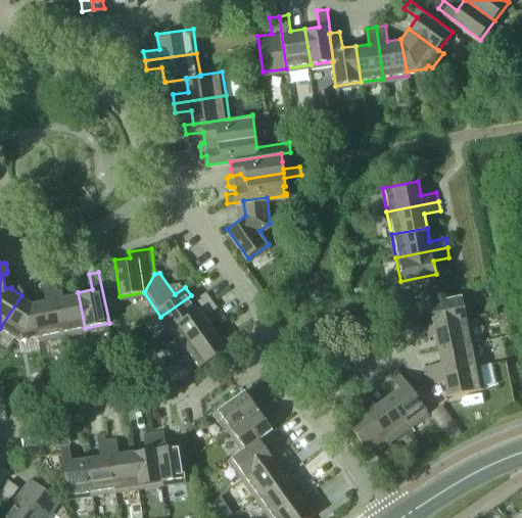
[(61,279),(51,281),(61,333),(85,328),(78,292),(64,295),(61,279)]
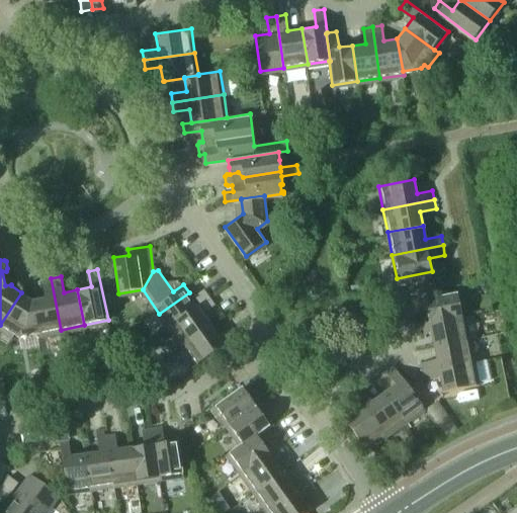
[(46,295),(31,298),(37,331),(37,334),(61,330),(51,278),(42,280),(46,295)]
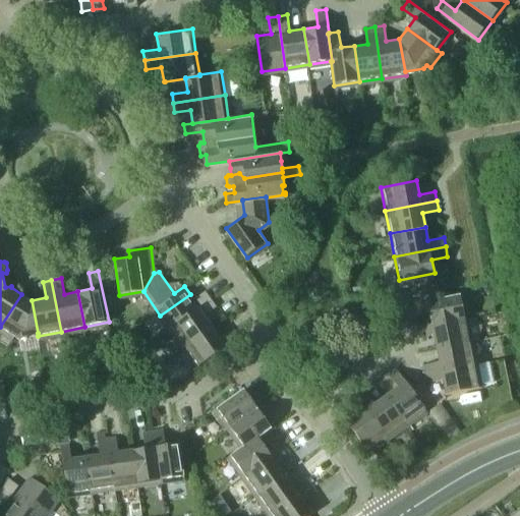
[(178,340),(208,319),(204,312),(217,303),(206,288),(196,294),(201,302),(198,305),(190,294),(160,316),(178,340)]
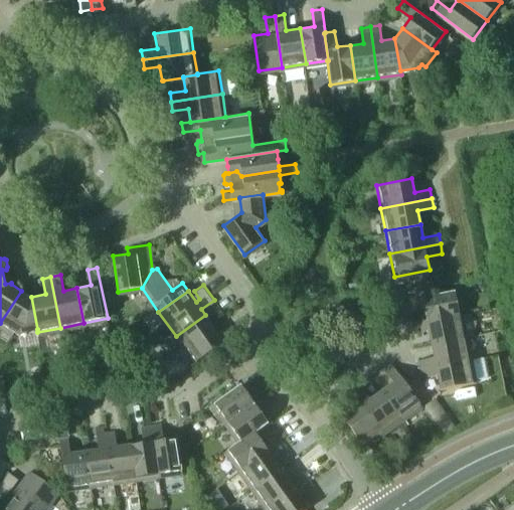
[(458,288),(441,291),(422,295),(425,309),(409,312),(411,321),(463,311),(458,288)]
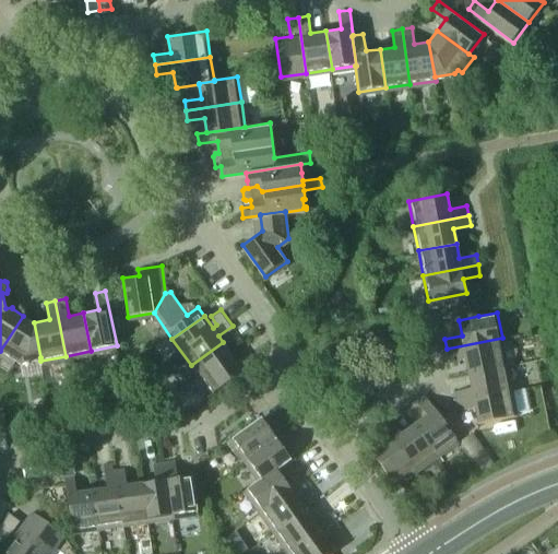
[(34,322),(23,316),(0,351),(0,354),(13,363),(16,358),(21,361),(40,357),(34,322)]
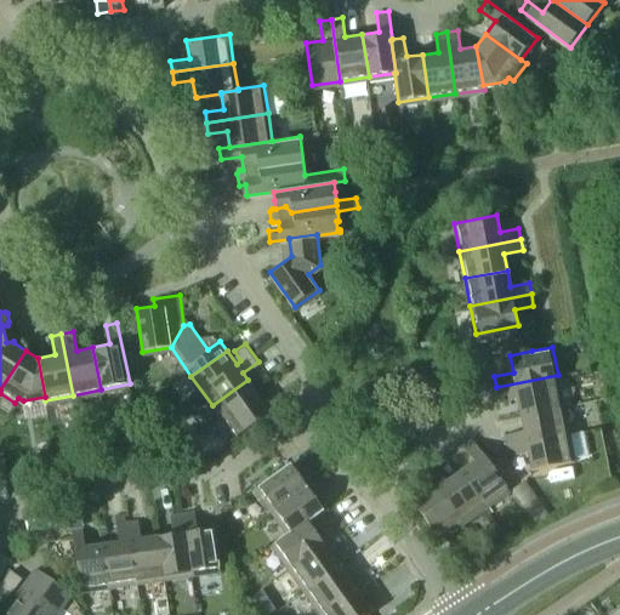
[(521,411),(563,403),(558,375),(496,387),(499,398),(518,394),(521,411)]
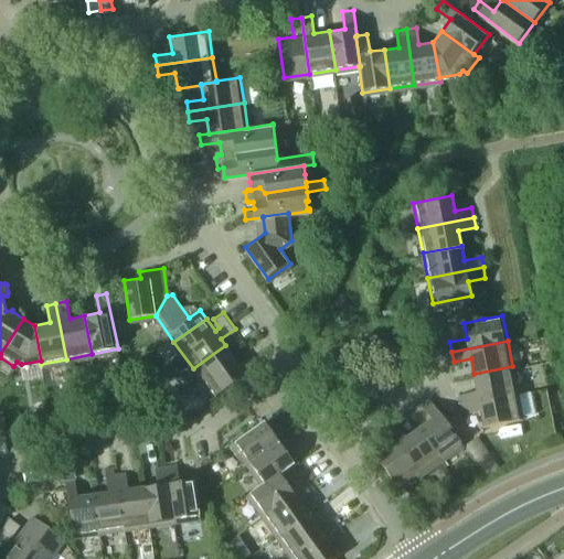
[(225,345),(193,368),(212,396),(258,363),(253,354),(238,364),(225,345)]
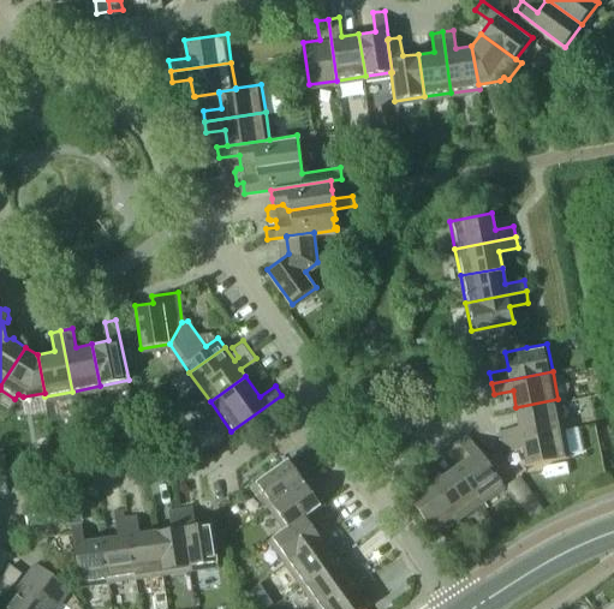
[(564,425),(558,399),(516,407),(519,423),(501,427),(502,437),(564,425)]
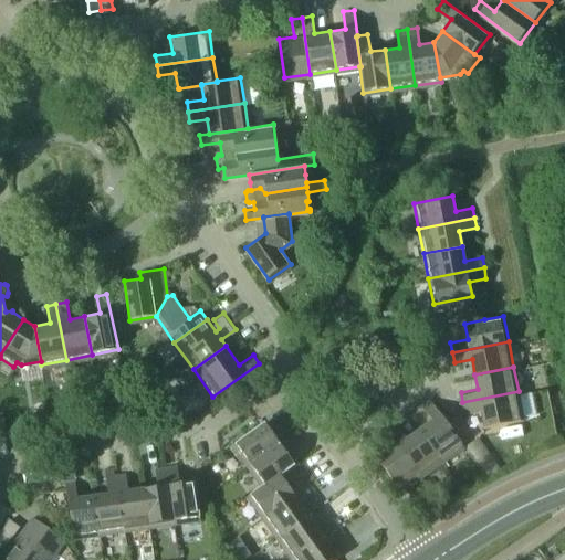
[(519,391),(462,402),(464,412),(481,409),(484,424),(524,416),(519,391)]
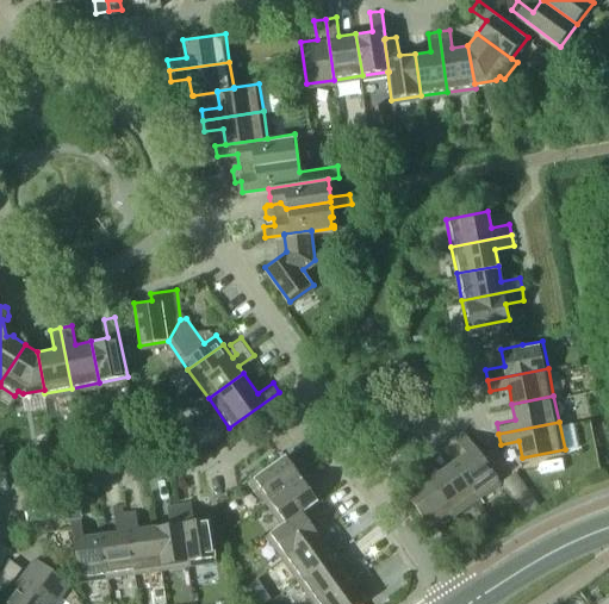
[(453,460),(477,494),(501,479),(465,429),(455,435),(466,450),(453,460)]
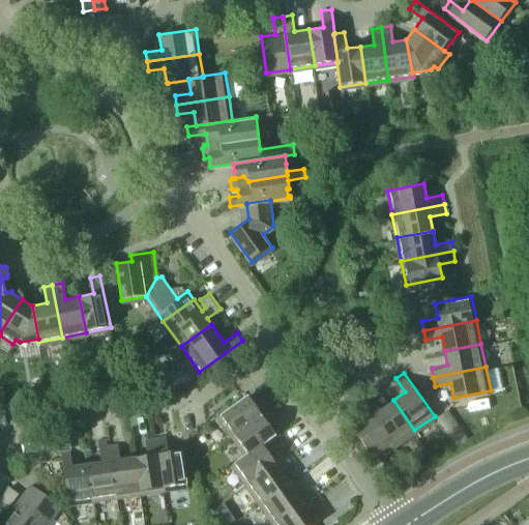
[(217,414),(232,434),(275,403),(269,395),(256,404),(247,392),(217,414)]
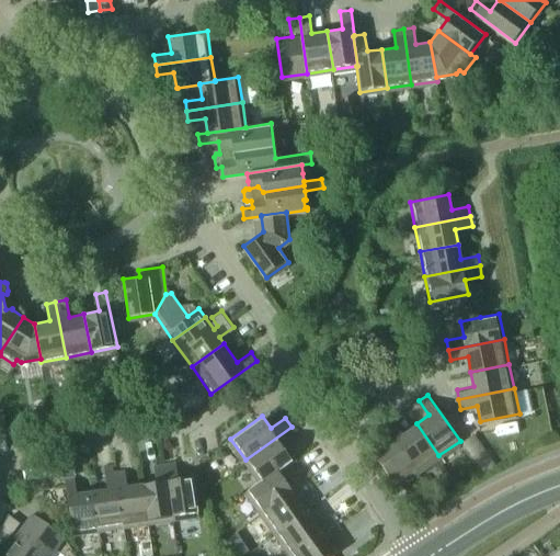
[(393,418),(386,424),(419,471),(438,455),(416,423),(403,432),(393,418)]
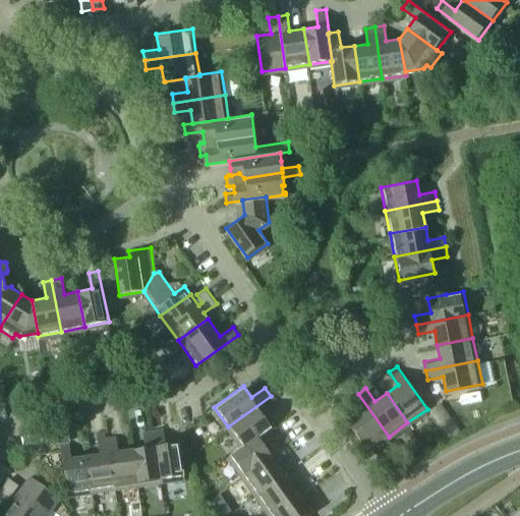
[(348,420),(369,450),(389,437),(358,394),(350,399),(360,412),(348,420)]
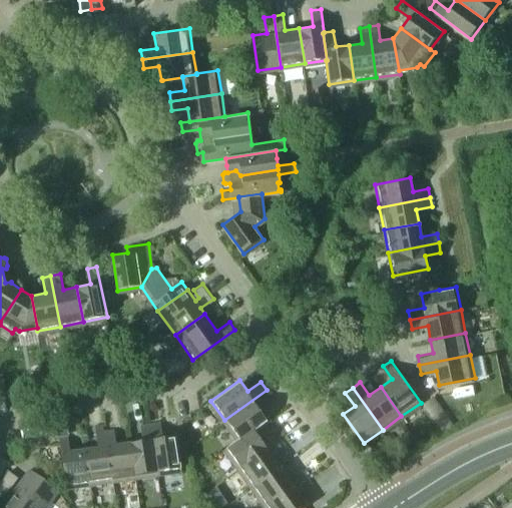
[(253,427),(254,428),(268,419),(260,408),(272,398),(267,390),(224,420),(236,438),(237,439),(253,427)]
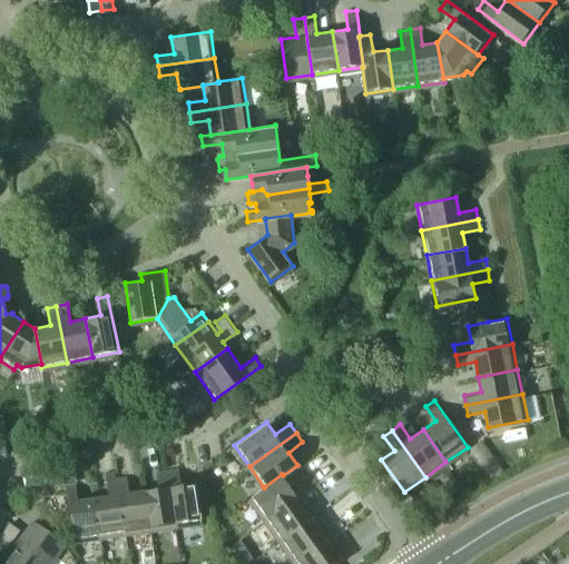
[(504,467),(494,454),(482,463),(492,476),(504,467)]
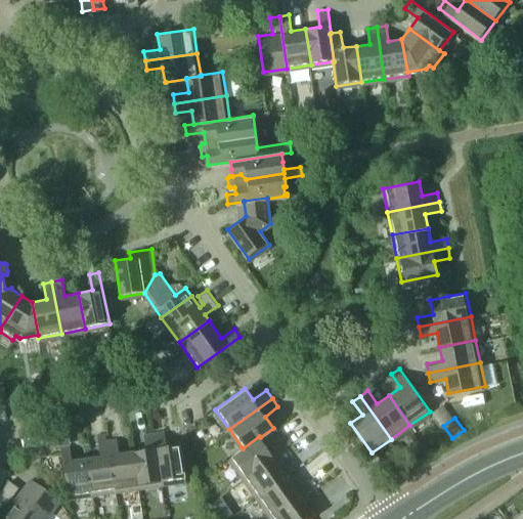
[(164,429),(154,431),(162,483),(186,479),(180,443),(167,445),(164,429)]
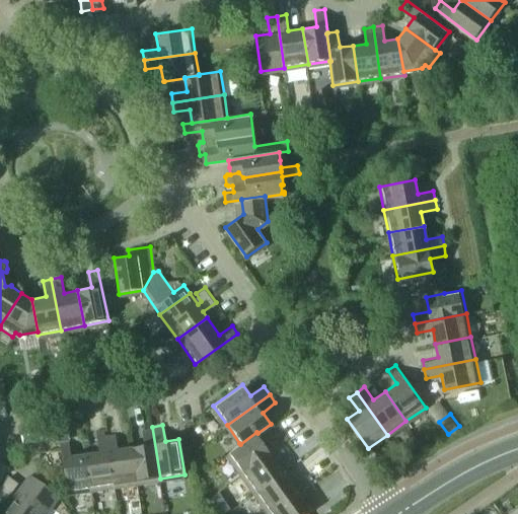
[(160,479),(152,427),(143,428),(145,444),(132,445),(137,482),(160,479)]
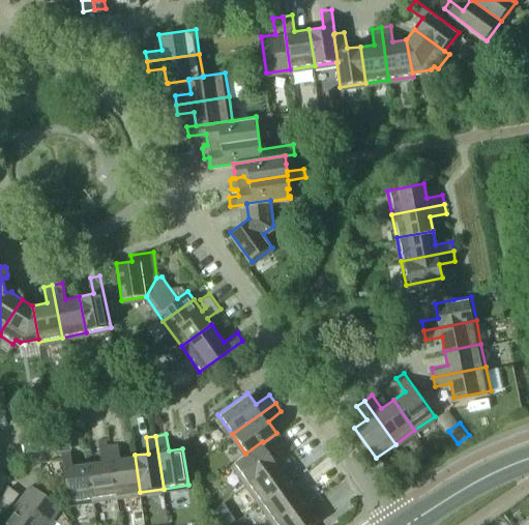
[(118,441),(109,442),(117,495),(140,492),(135,455),(120,457),(118,441)]
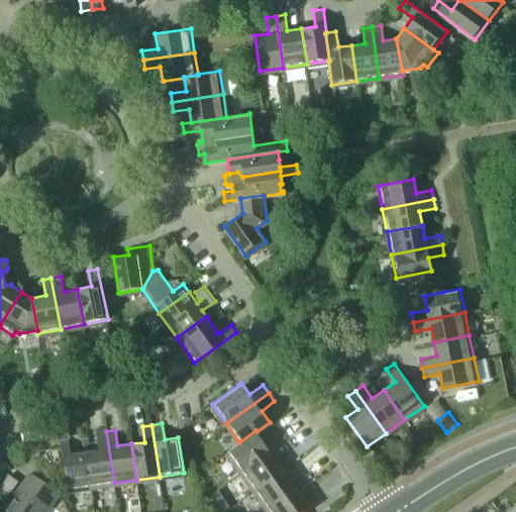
[(264,441),(256,431),(255,430),(239,442),(238,441),(225,450),(239,471),(282,440),(277,432),(264,441)]
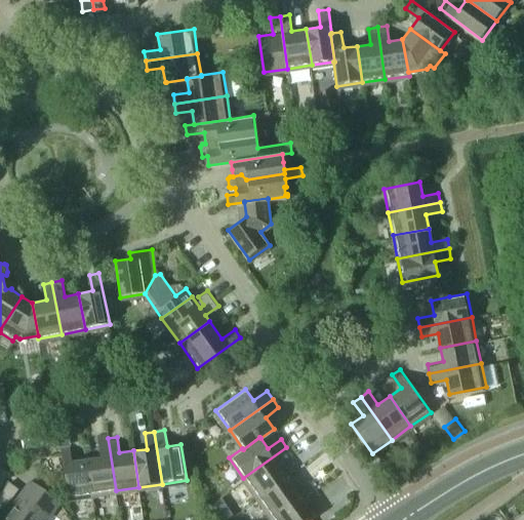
[(101,455),(87,457),(92,494),(116,490),(108,438),(98,440),(101,455)]
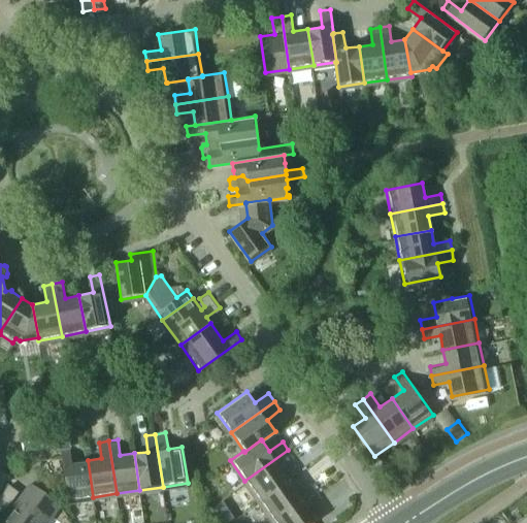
[(93,497),(88,460),(72,462),(70,447),(61,448),(69,500),(93,497)]
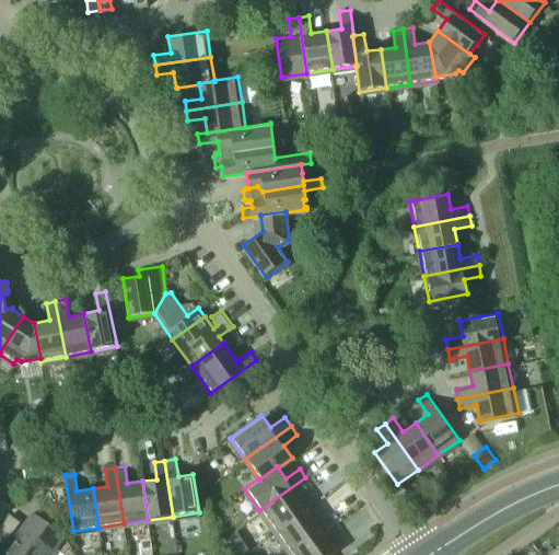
[(274,531),(306,508),(298,496),(312,485),(305,477),(259,510),(274,531)]
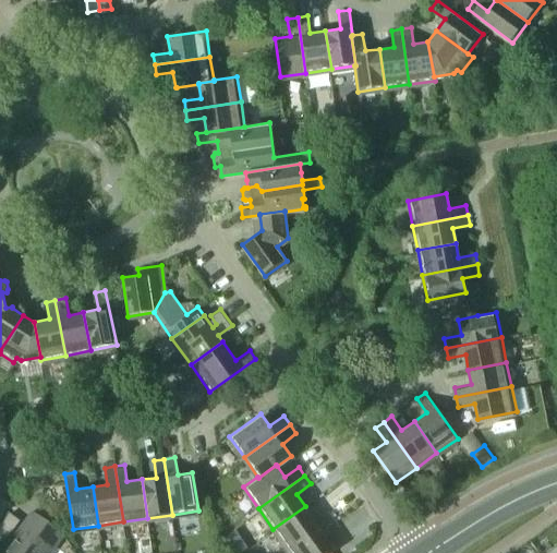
[(314,518),(305,506),(273,529),(288,549),(334,516),(328,508),(314,518)]
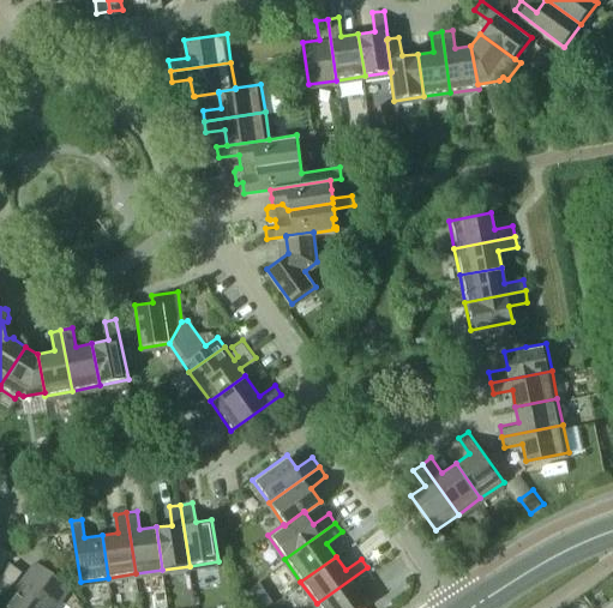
[(11,560),(4,570),(54,607),(71,584),(70,583),(36,558),(26,571),(11,560)]
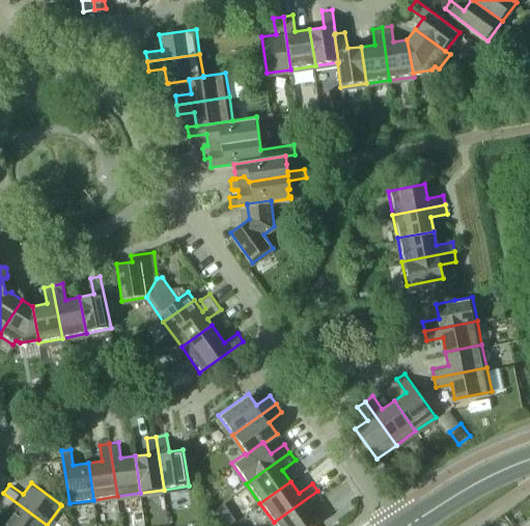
[(323,499),(317,491),(274,522),(276,525),(310,525),(318,521),(309,508),(323,499)]
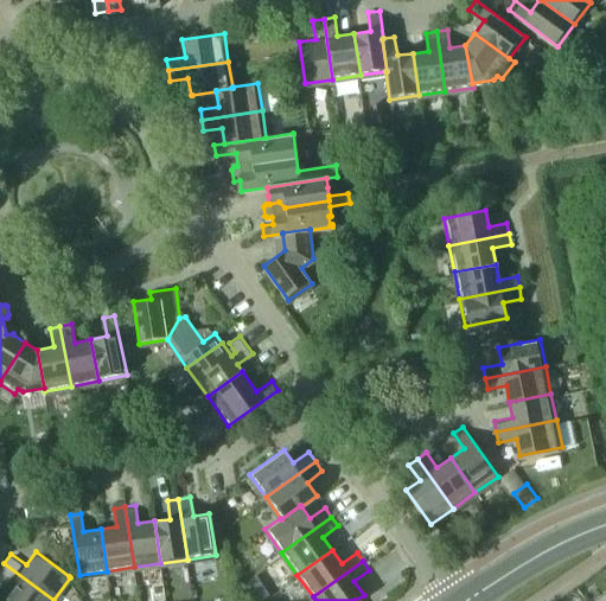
[(4,563),(0,568),(0,575),(12,583),(2,598),(7,600),(51,600),(53,600),(4,563)]
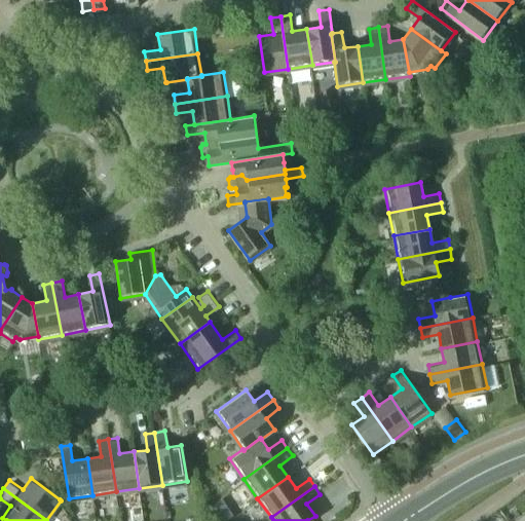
[(524,512),(512,520),(511,520),(524,520),(524,512)]
